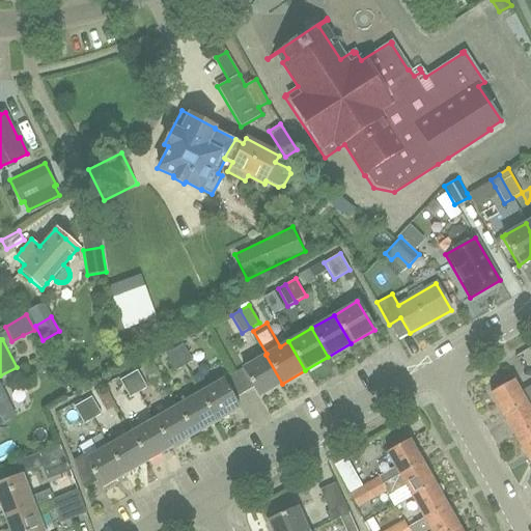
[(174,348),(184,366),(193,361),(183,343),(174,348)]
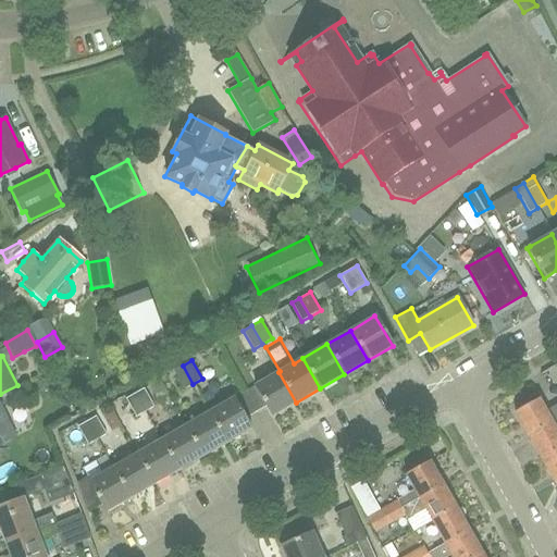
[(193,384),(183,366),(173,371),(184,390),(193,384)]
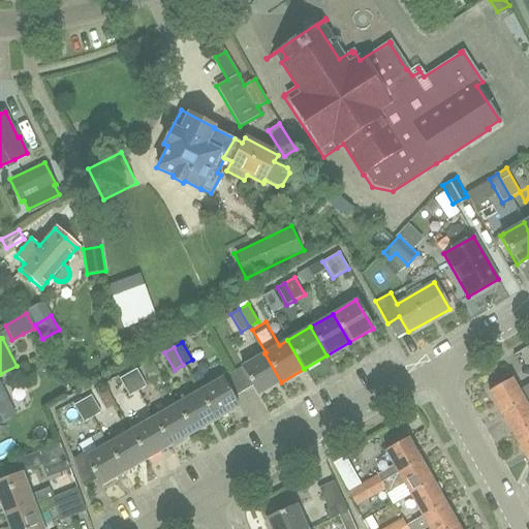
[(281,382),(265,353),(241,367),(253,386),(258,396),(281,382)]
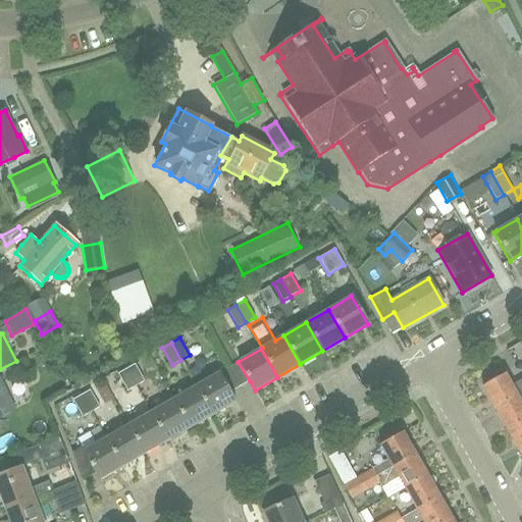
[(139,361),(147,375),(158,368),(150,354),(139,361)]
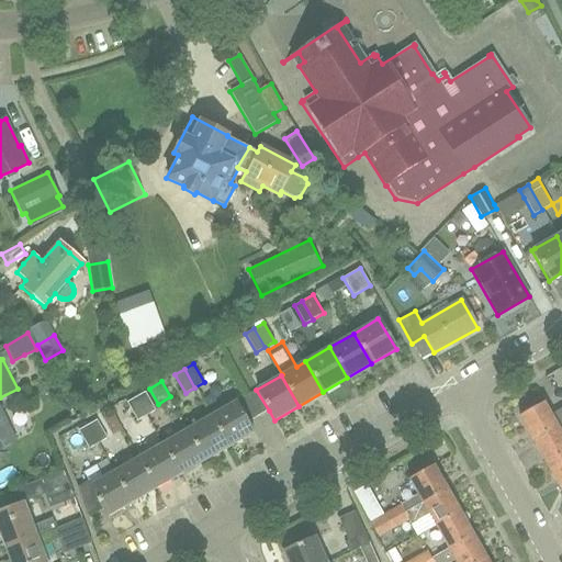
[(269,411),(256,390),(235,403),(247,424),(269,411)]
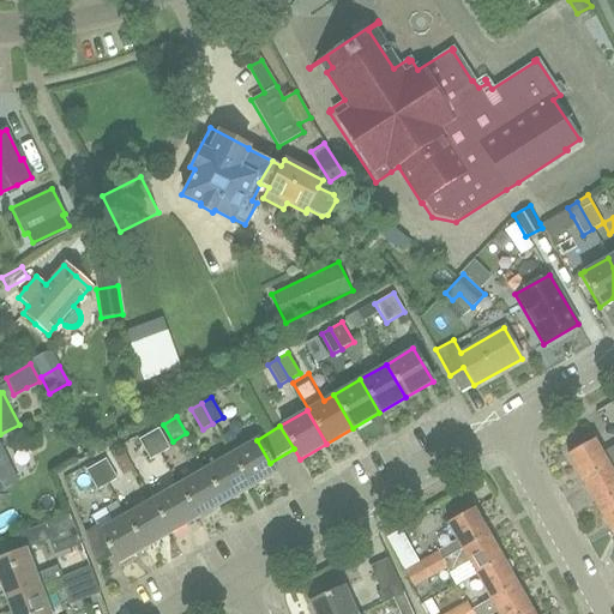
[(148,433),(160,453),(170,447),(158,427),(148,433)]
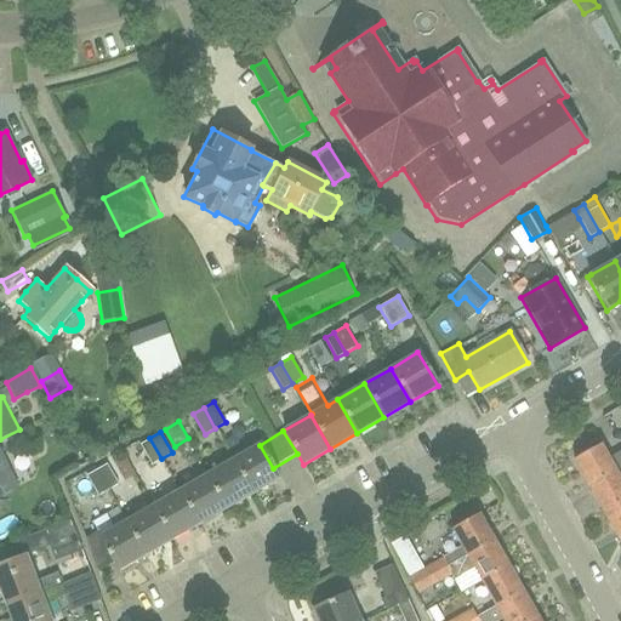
[(161,459),(149,438),(140,445),(152,465),(161,459)]
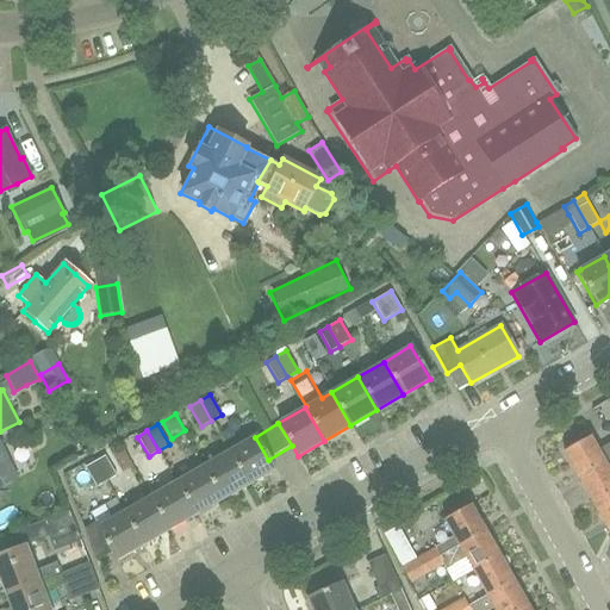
[(268,460),(255,437),(228,453),(248,486),(274,471),(268,460)]
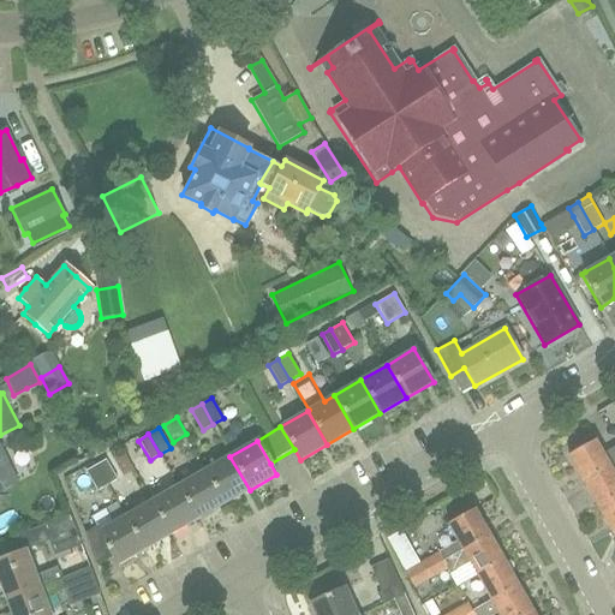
[(614,446),(602,454),(595,441),(567,457),(583,483),(609,467),(614,464),(614,446)]
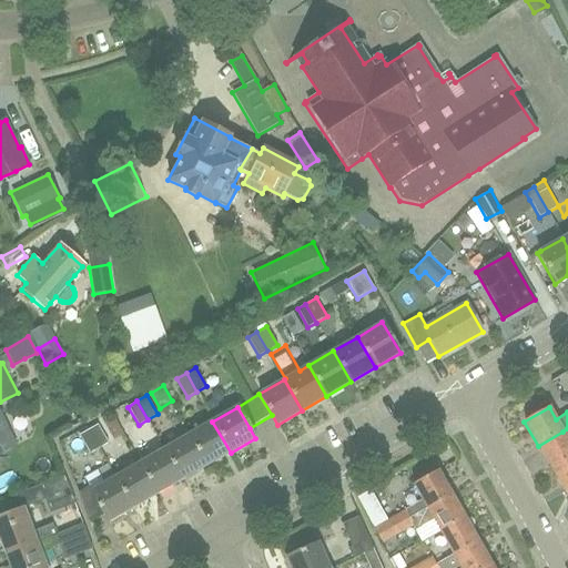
[(231,453),(212,422),(188,435),(206,466),(231,453)]
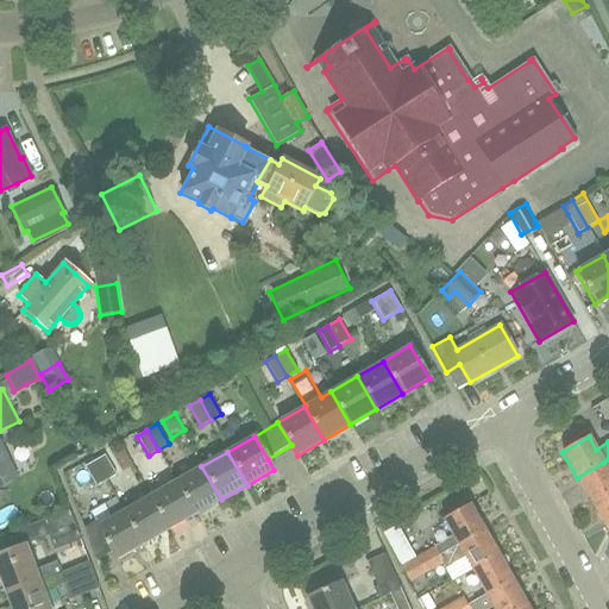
[(105,454),(95,460),(106,481),(117,476),(105,454)]
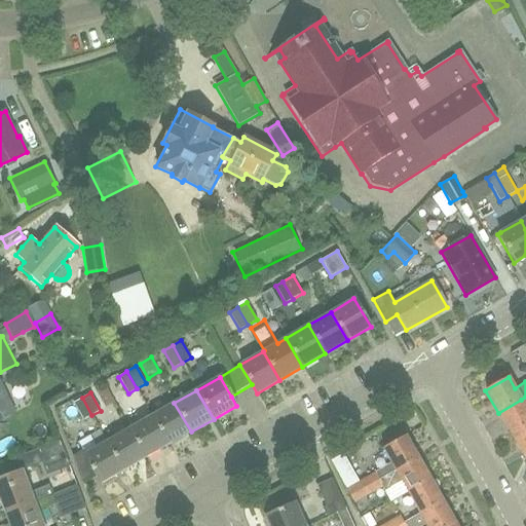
[(91,415),(82,398),(73,403),(83,420),(91,415)]
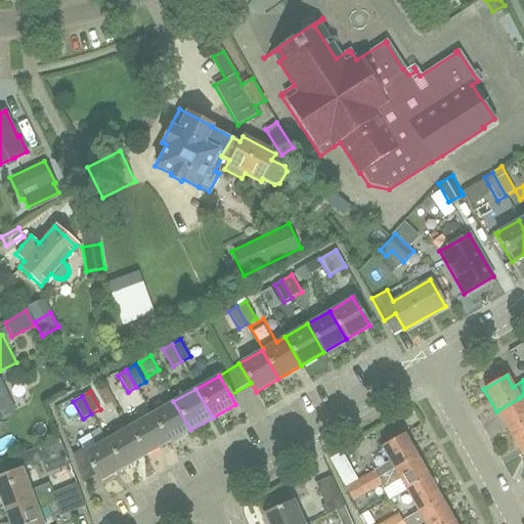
[(523,406),(519,398),(496,411),(509,433),(523,424),(523,406)]
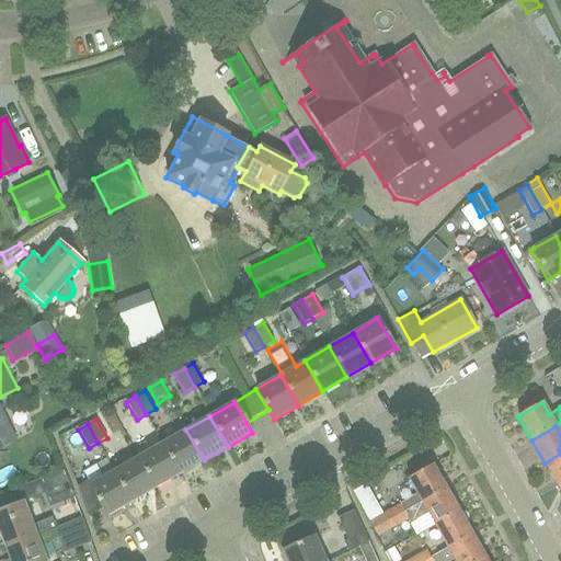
[(204,460),(185,430),(161,444),(179,474),(204,460)]
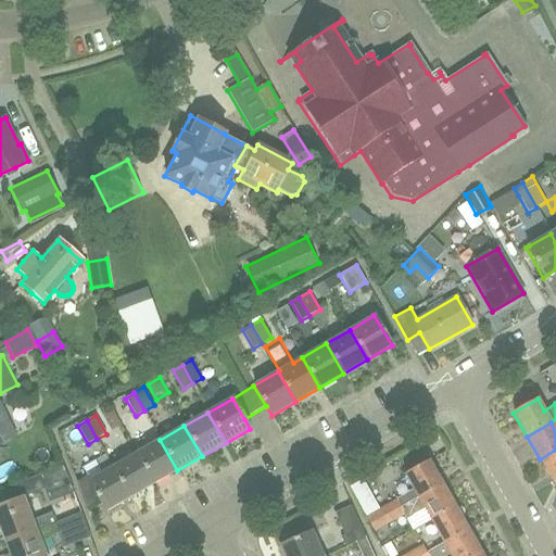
[(160,440),(136,454),(153,484),(177,470),(160,440)]
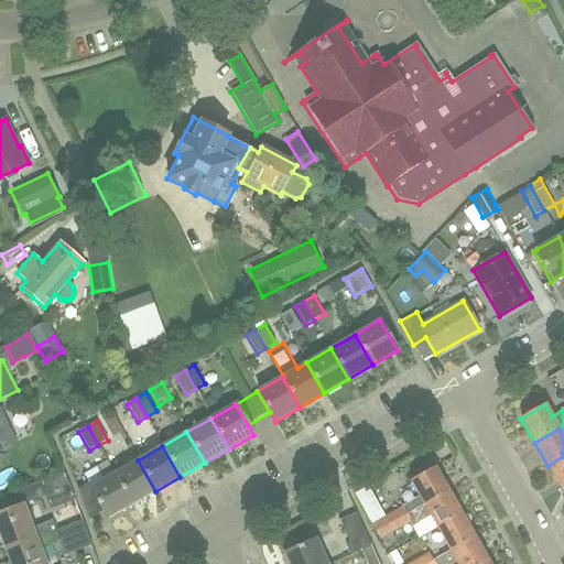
[(563,456),(548,466),(560,489),(563,486),(563,456)]
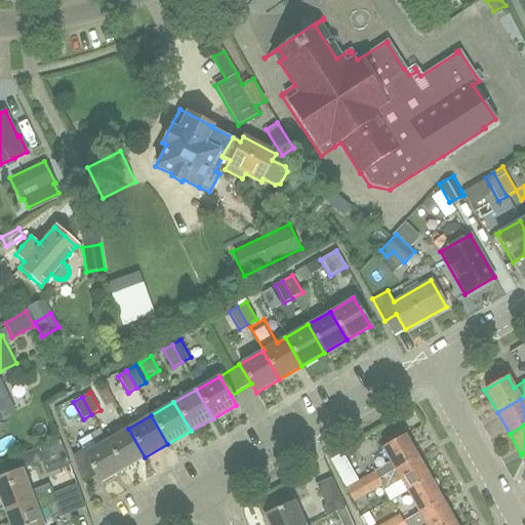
[(84,454),(82,449),(72,455),(82,483),(94,476),(99,484),(122,471),(106,442),(98,429),(90,434),(97,446),(84,454)]
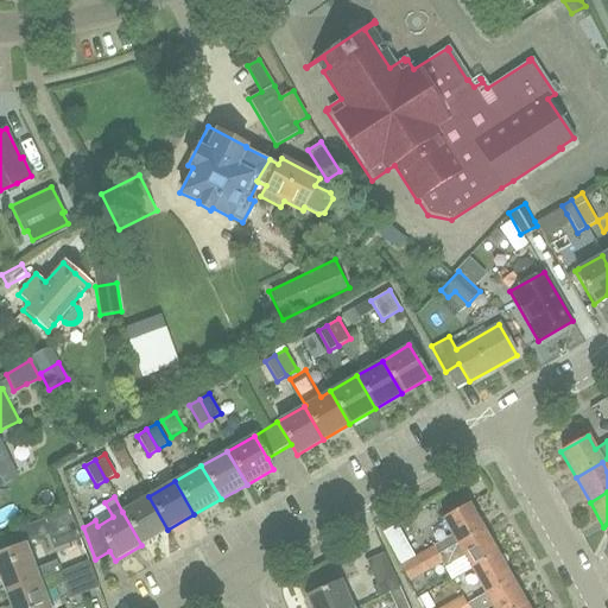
[(149,496),(122,512),(141,545),(168,530),(149,496)]
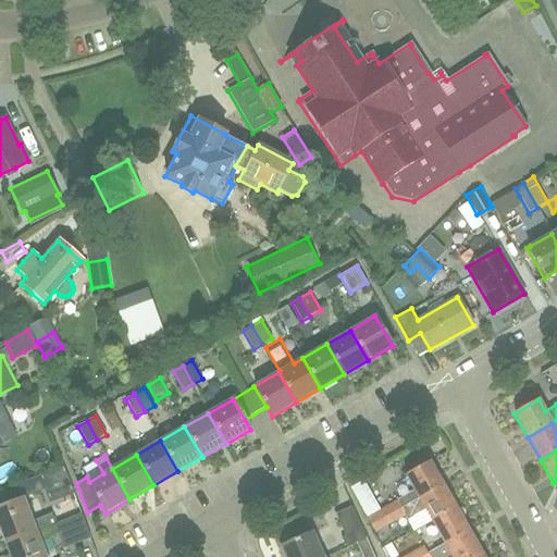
[(397,498),(381,508),(391,524),(405,517),(406,516),(401,509),(442,486),(429,462),(404,477),(411,490),(397,498)]
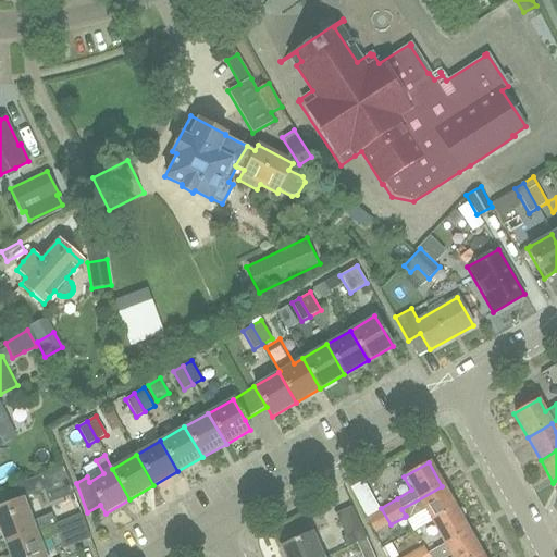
[(63,466),(38,475),(46,494),(71,485),(63,466)]
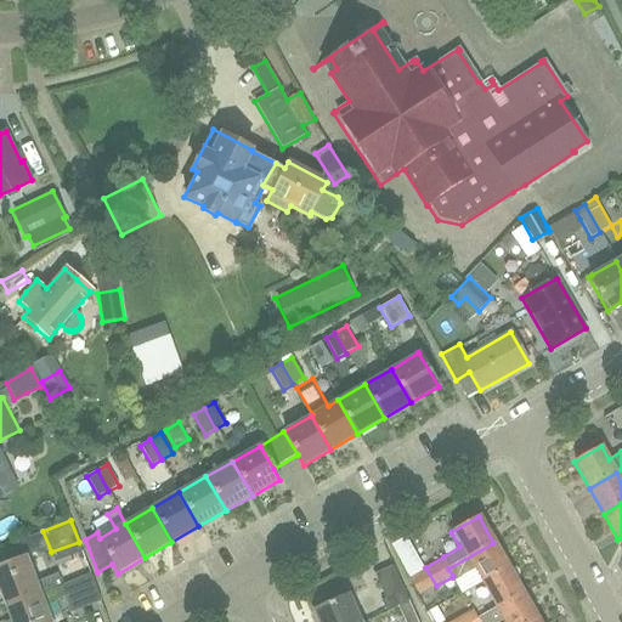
[(508,567),(493,543),(448,569),(453,576),(452,577),(456,581),(473,571),(480,583),(508,567)]
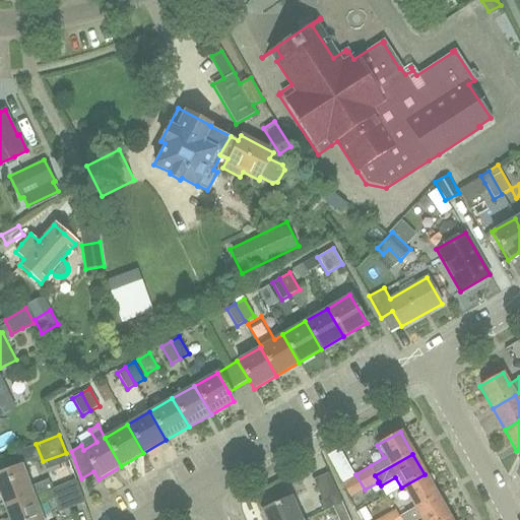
[(62,473),(28,486),(20,466),(0,473),(0,497),(4,508),(33,497),(66,483),(62,473)]
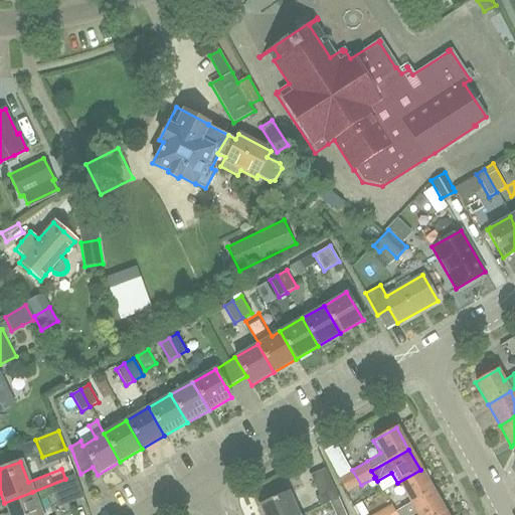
[(331,507),(340,503),(325,468),(310,475),(319,495),(315,497),(320,507),(329,502),(331,507)]
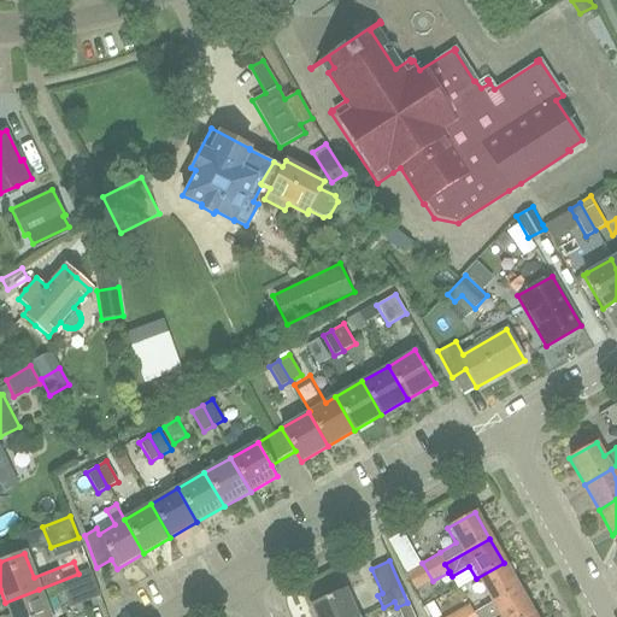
[(433,581),(422,563),(405,573),(416,592),(433,581)]
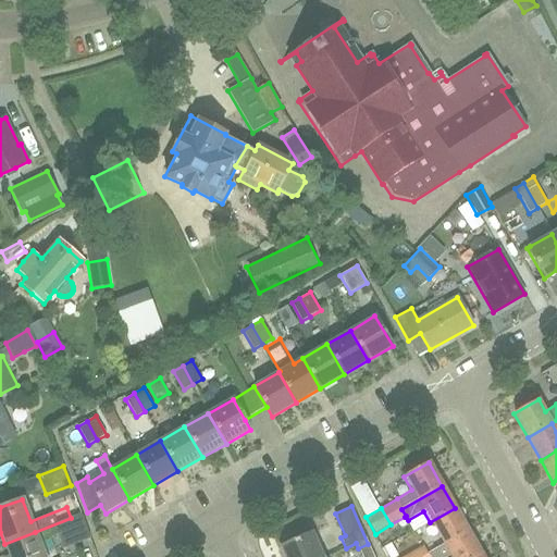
[(468,532),(455,508),(430,522),(443,544),(443,545),(468,532)]
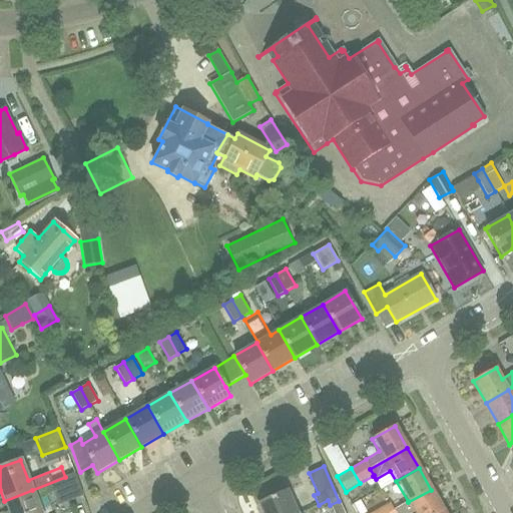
[(40,512),(35,498),(67,487),(72,500),(83,496),(75,474),(65,477),(32,490),(4,501),(8,511),(3,512),(40,512)]
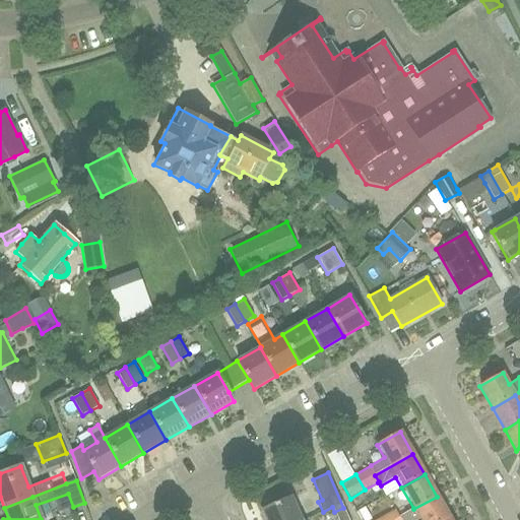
[(270,503),(268,495),(258,499),(260,506),(270,503)]
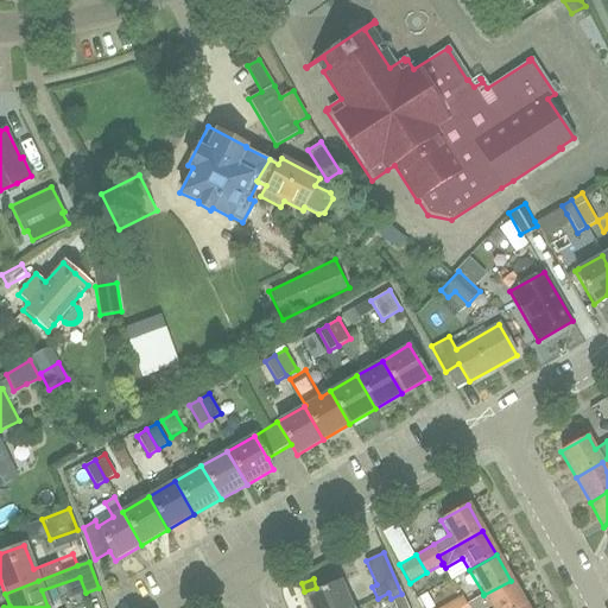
[(483,594),(467,603),(468,605),(466,606),(466,607),(487,607),(491,607),(520,607),(525,606),(511,581),(483,595),(483,594)]
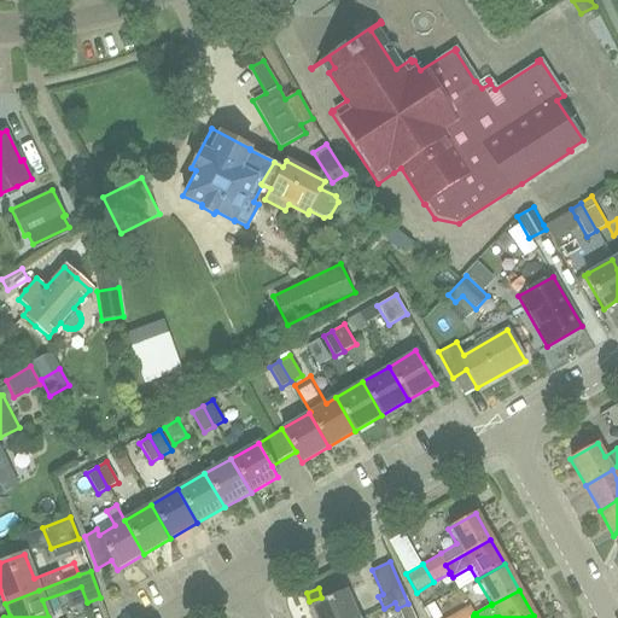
[(357,617),(345,592),(310,608),(314,617),(357,617)]
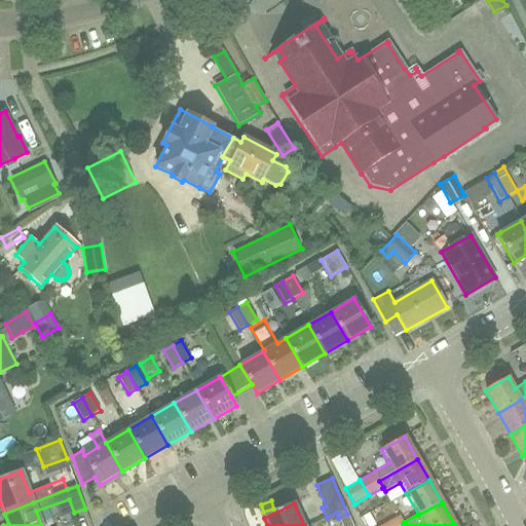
[(352,525),(347,514),(338,518),(341,525),(352,525)]
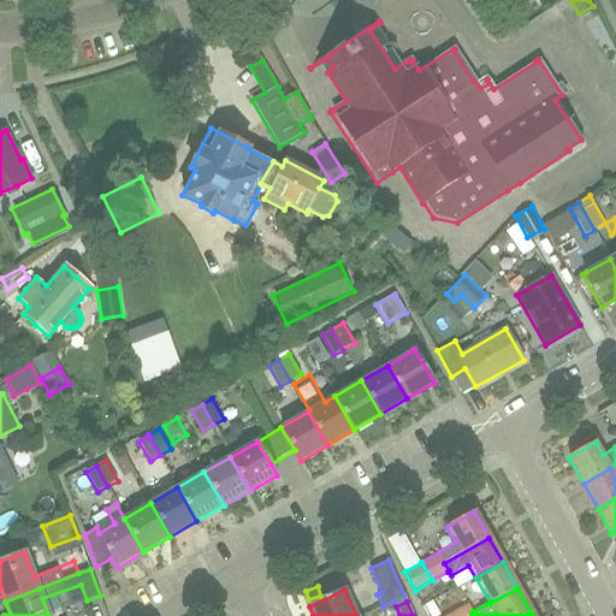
[(468,603),(449,614),(449,615),(472,615),(472,614),(474,612),(473,611),(468,603)]
